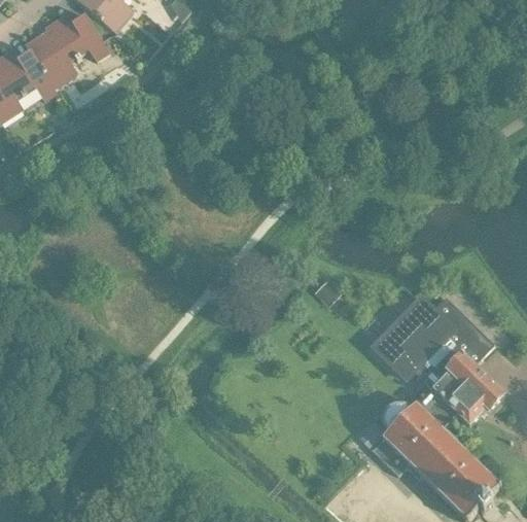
[(78,0),(115,32),(134,9),(123,0),(78,0)]
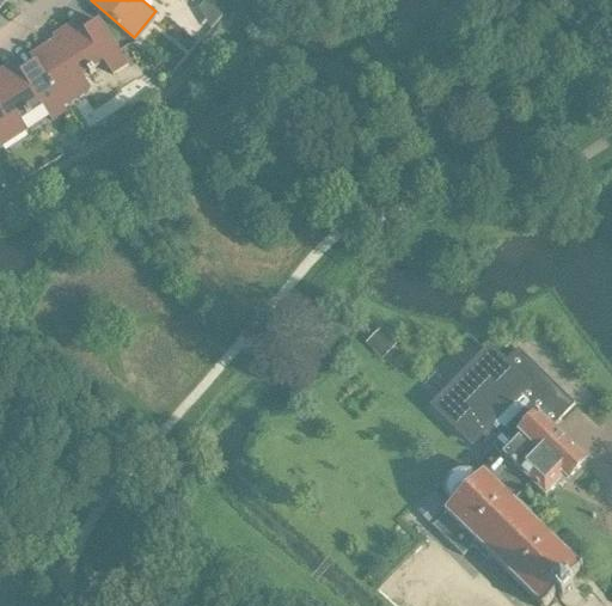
[(32,60),(61,103),(90,85),(80,72),(103,56),(111,71),(127,60),(98,17),(84,26),(75,14),(49,32),(51,36),(26,53),(32,61),(32,60)]
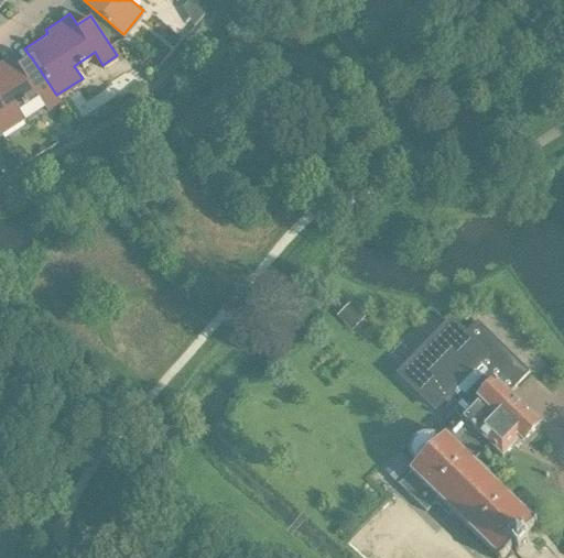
[(30,55),(30,56),(19,63),(12,53),(0,59),(0,132),(24,117),(15,105),(35,91),(43,104),(56,95),(30,55)]
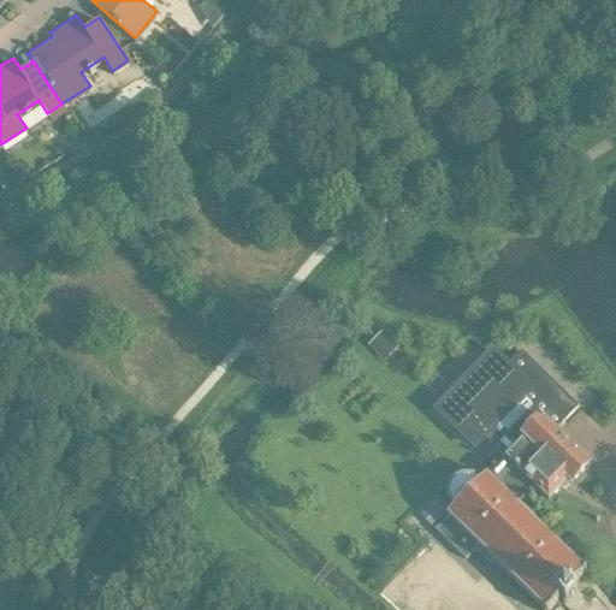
[(381,327),(368,342),(381,354),(395,339),(381,327)]
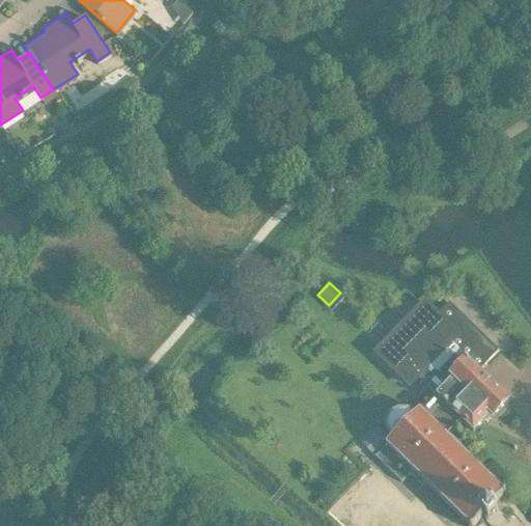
[(417,376),(437,393),(463,417),(473,428),(490,412),(492,414),(507,398),(477,369),(498,348),(448,300),(437,313),(423,301),(375,352),(410,384),(417,376)]
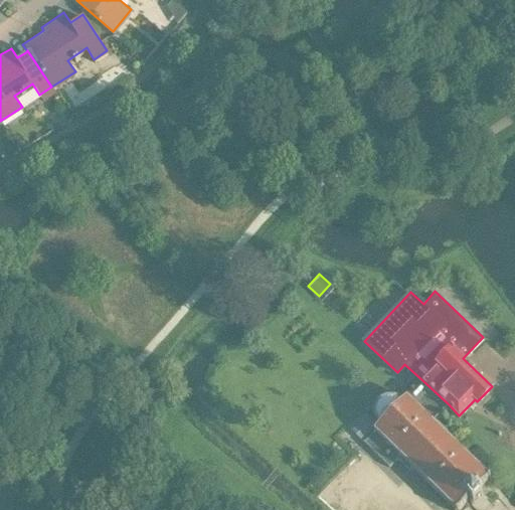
[(449,404),(423,381),(410,395),(408,393),(402,400),(397,397),(394,395),(391,394),(388,394),(385,395),(382,396),(379,399),(377,402),(375,406),(375,409),(375,413),(376,416),(378,420),(379,423),(366,437),(391,461),(396,456),(409,468),(410,466),(455,509),(456,509),(468,498),(472,502),(483,490),(479,486),(490,475),(434,419),(449,404)]
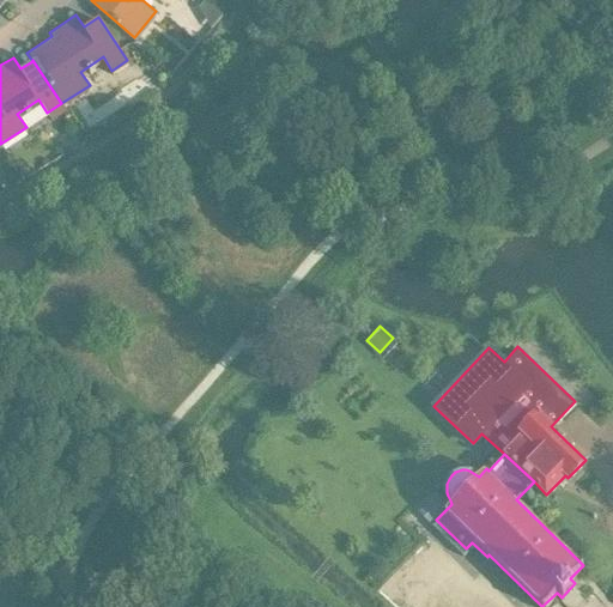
[(444,508),(430,495),(417,509),(431,522),(444,508)]
